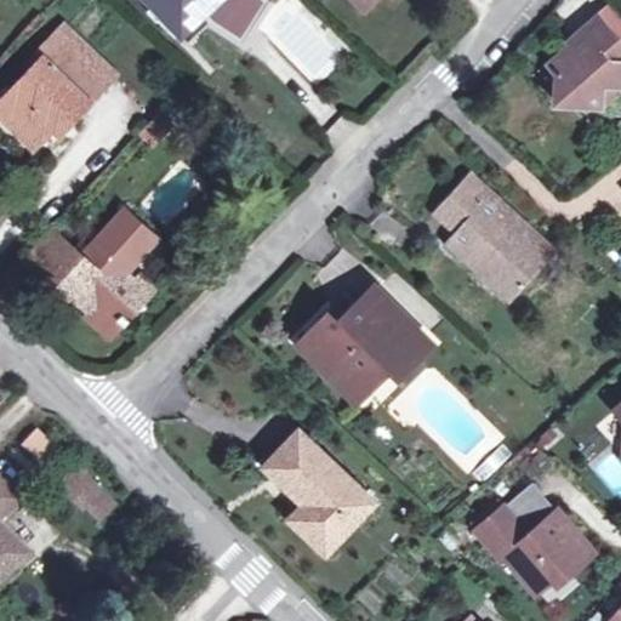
[(147,0),(178,34),(214,0),(147,0)]
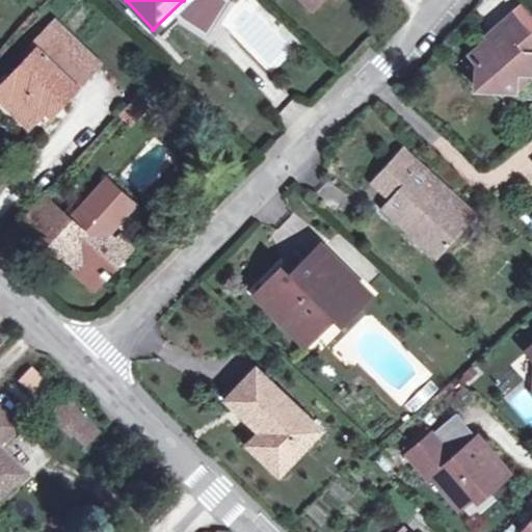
[(193,0),(183,0),(153,29),(158,34),(193,0)]
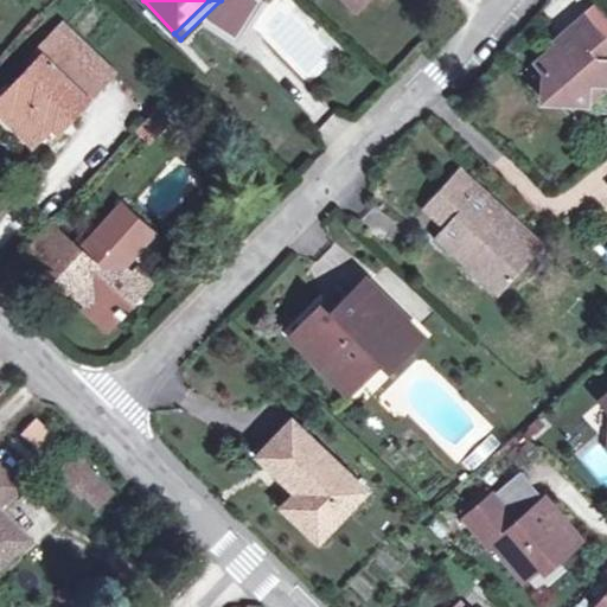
[(606,42),(582,14),(566,27),(568,31),(536,61),(541,68),(537,97),(581,101),(583,77),(606,80),(606,65),(606,42)]
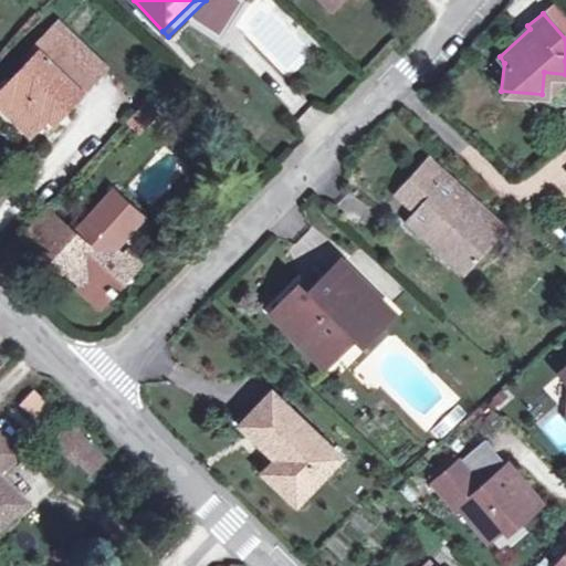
[(56,20),(45,32),(93,79),(103,67),(56,20)]
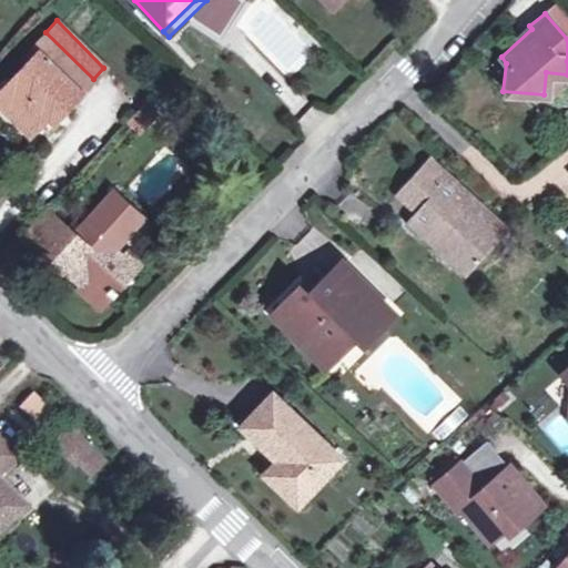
[(67,107),(93,79),(46,32),(30,50),(34,56),(0,90),(0,102),(9,111),(16,104),(37,123),(59,100),(67,107)]
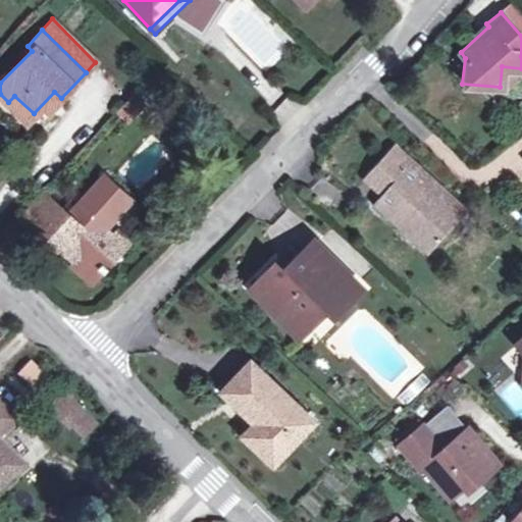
[(521,85),(516,83),(510,97),(521,101),(521,85)]
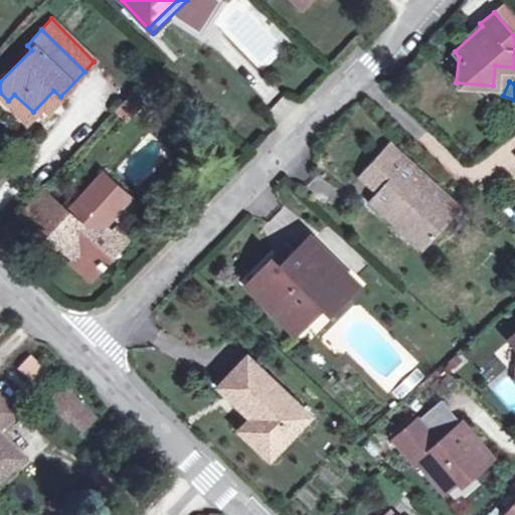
[(130,94),(120,105),(131,115),(142,104),(130,94)]
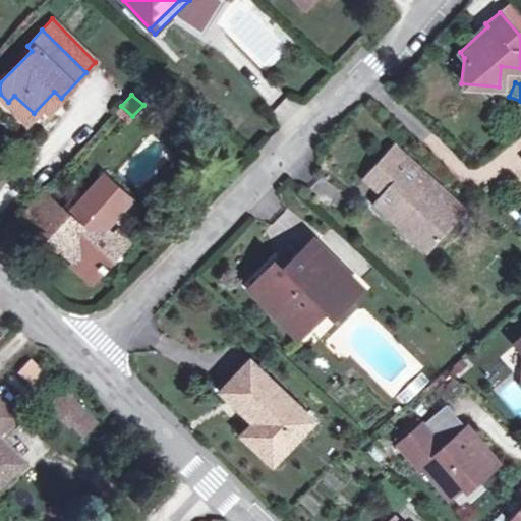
[(26,120),(34,113),(14,96),(8,102),(26,120)]
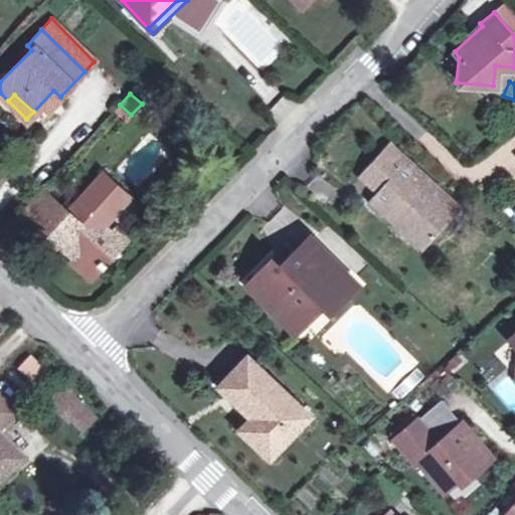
[(126,121),(131,115),(120,105),(115,109),(126,121)]
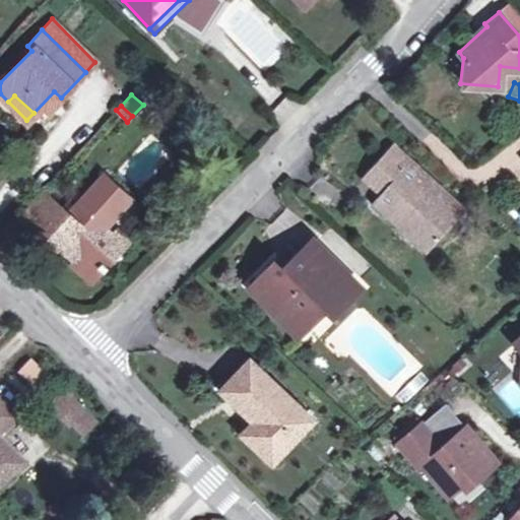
[(393,140),(363,174),(381,191),(372,199),(428,249),(465,207),(393,140)]
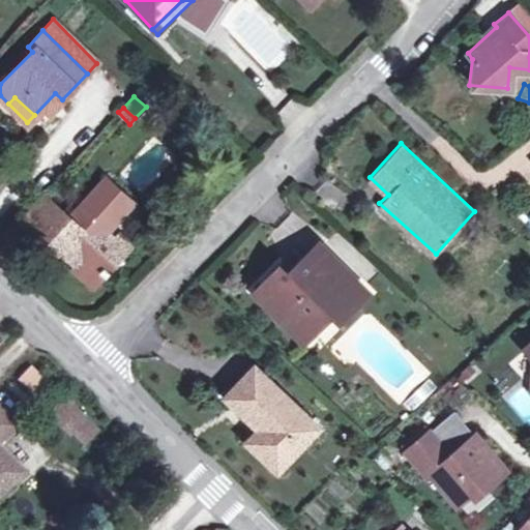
[(105,178),(68,217),(48,240),(74,264),(70,267),(91,286),(124,249),(112,238),(105,232),(133,202),(105,178)]
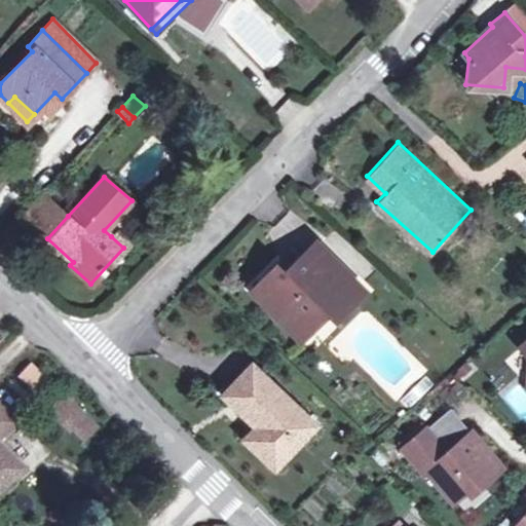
[(21,215),(47,238),(68,216),(41,192),(21,215)]
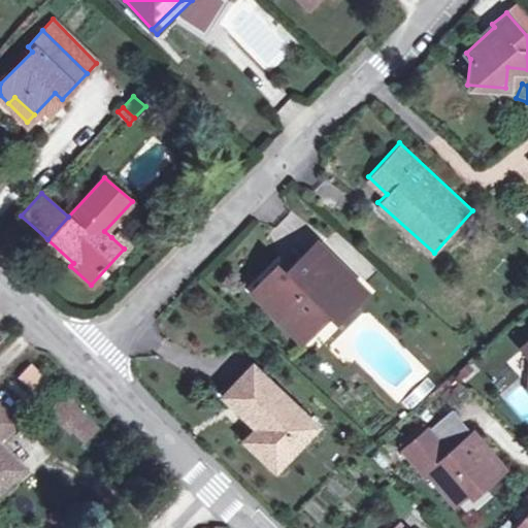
[(117,232),(111,237),(124,249),(129,243),(117,232)]
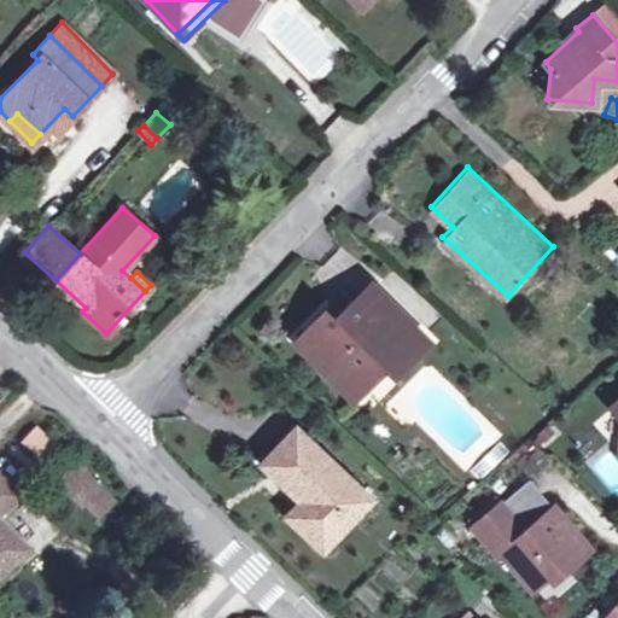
[(330,327),(307,350),(345,389),(378,356),(385,365),(394,373),(427,338),(373,284),(343,314),(348,319),(340,325),(326,310),(319,318),(330,327)]
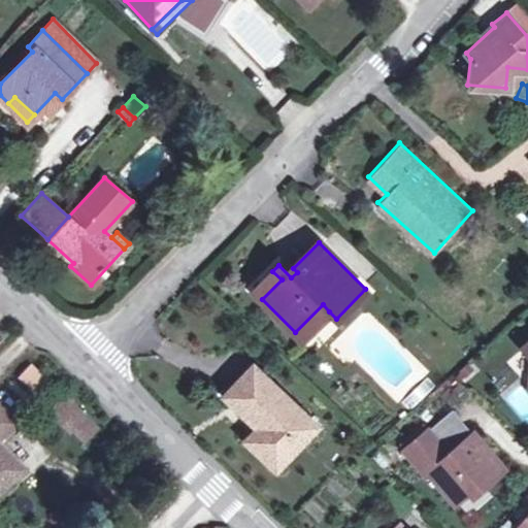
[(253,290),(262,299),(282,279),(272,271),(253,290)]
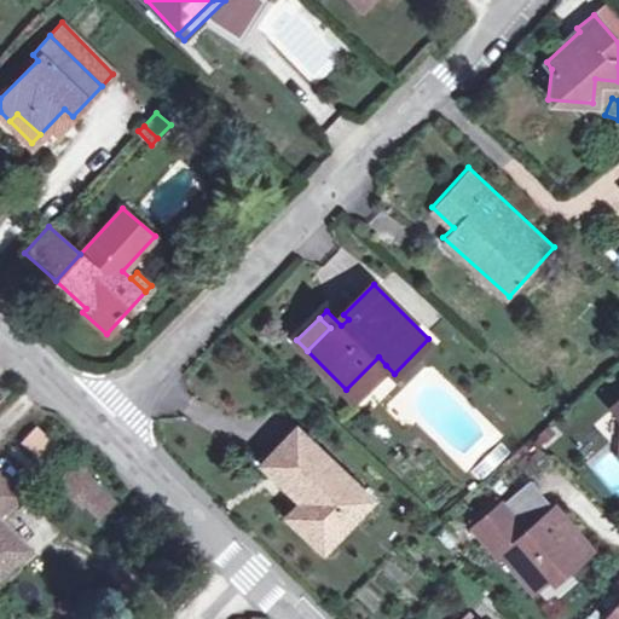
[(354,397),(386,365),(379,357),(346,389),(354,397)]
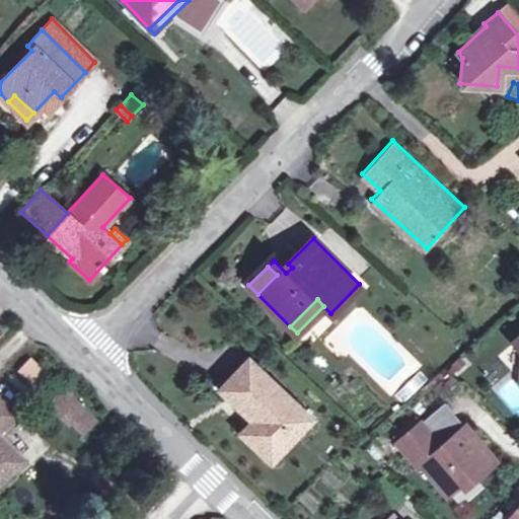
[(28,357),(17,371),(32,383),(45,369),(28,357)]
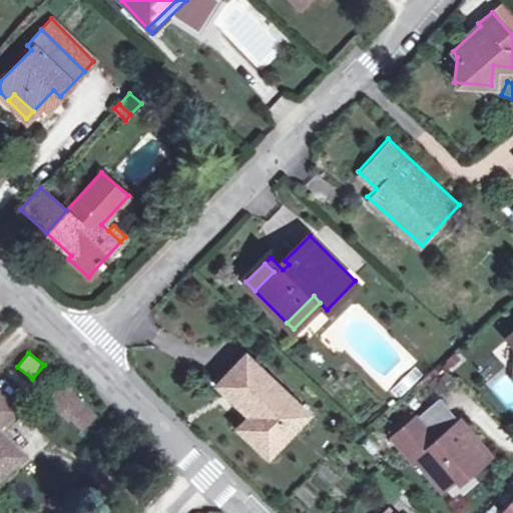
[(284,423),(291,429),(306,412),(245,354),(217,384),(244,410),(247,408),(253,414),(239,429),(260,448),(284,423)]
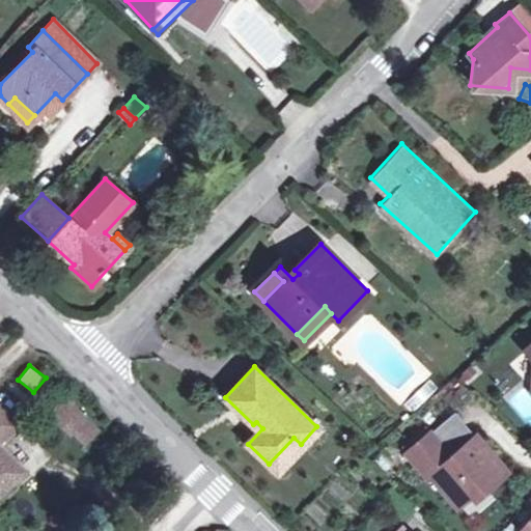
[(87,445),(102,428),(65,398),(51,416),(87,445)]
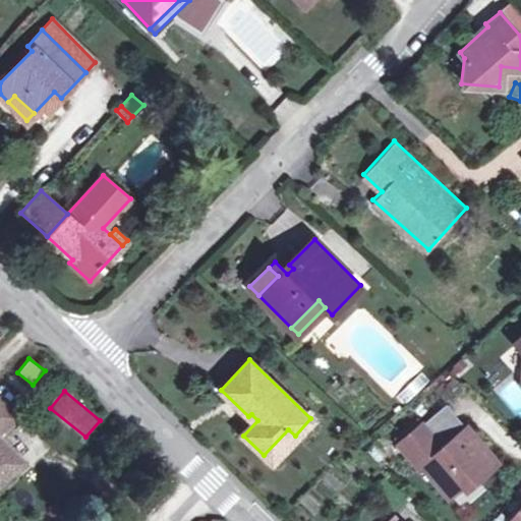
[(0,399),(0,480),(17,463),(0,445),(0,423),(12,412),(0,399)]
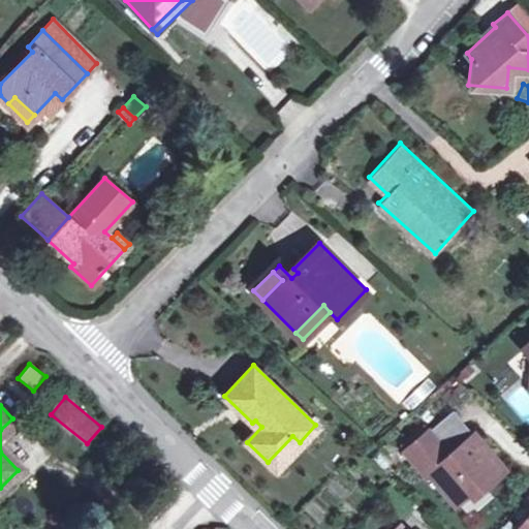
[(453,409),(430,429),(450,454),(474,434),(453,409)]
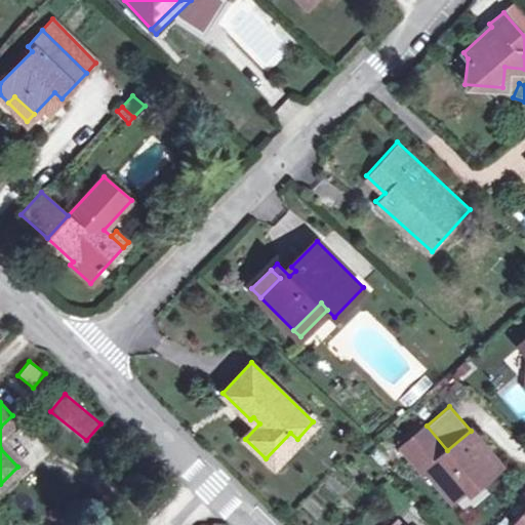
[(427,426),(402,447),(422,472),(426,470),(452,499),(480,476),(485,481),(501,467),(471,431),(447,450),(427,426)]
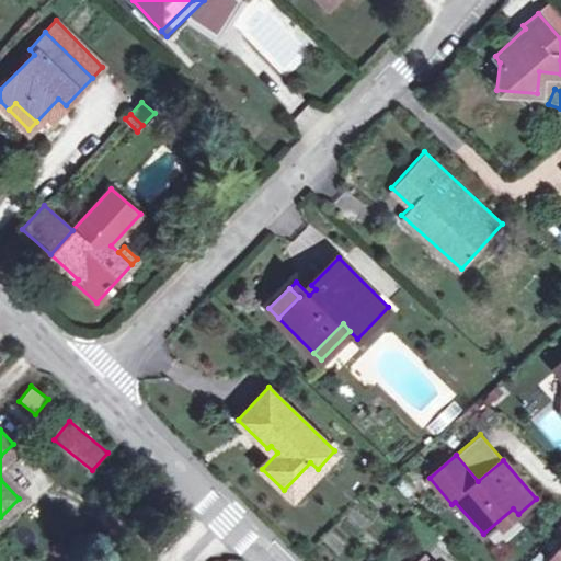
[(290,496),(318,469),(310,462),(284,490),(290,496)]
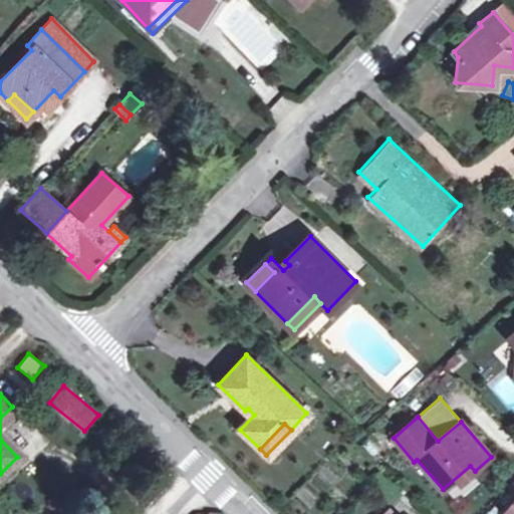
[(513,513),(513,499),(500,513),(502,513),(513,513)]
